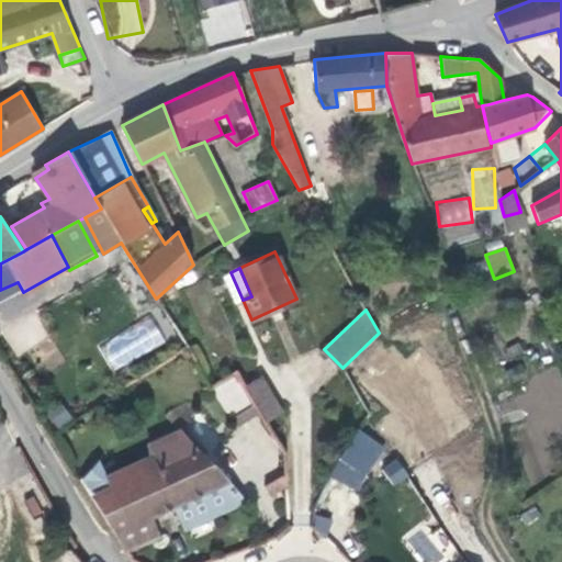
[(114,373),(166,340),(149,315),(98,348),(114,373)]
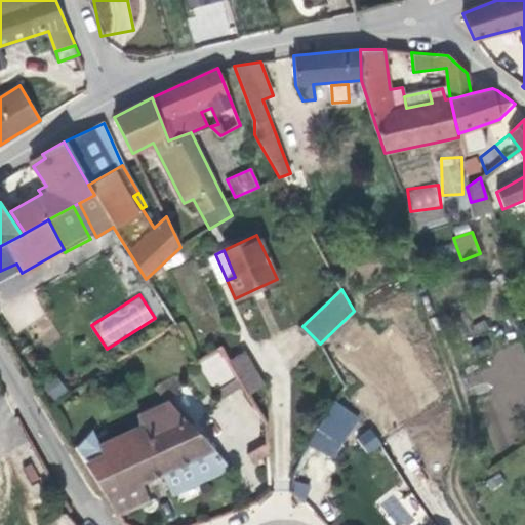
[(197,361),(221,400),(242,387),(228,362),(219,347),(197,361)]
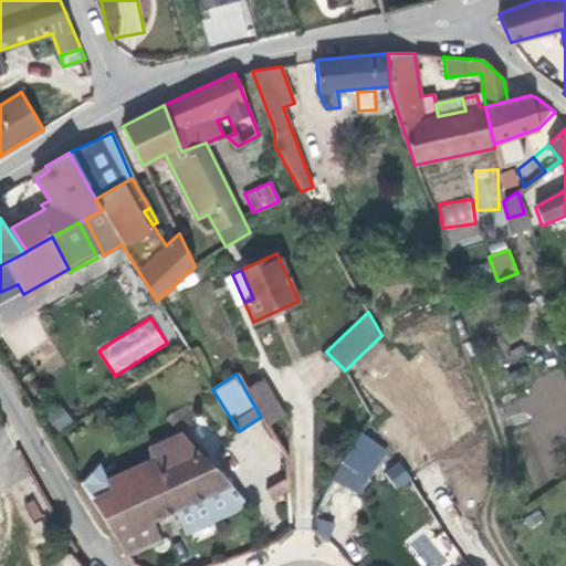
[(245,390),(261,417),(266,426),(283,416),(262,379),(245,390)]
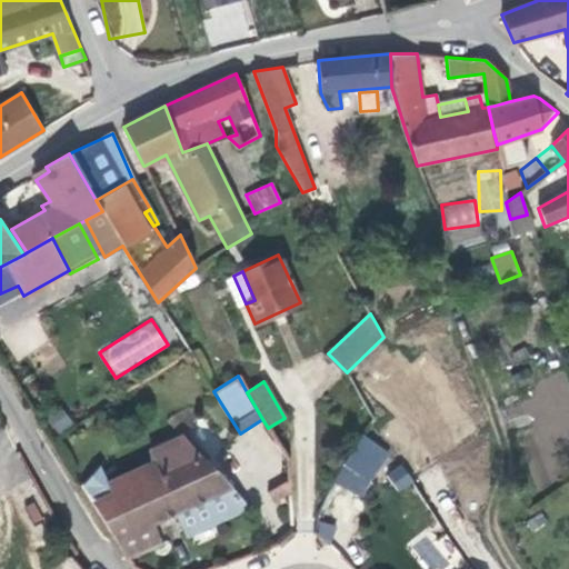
[(48,418),(58,432),(72,423),(62,408),(48,418)]
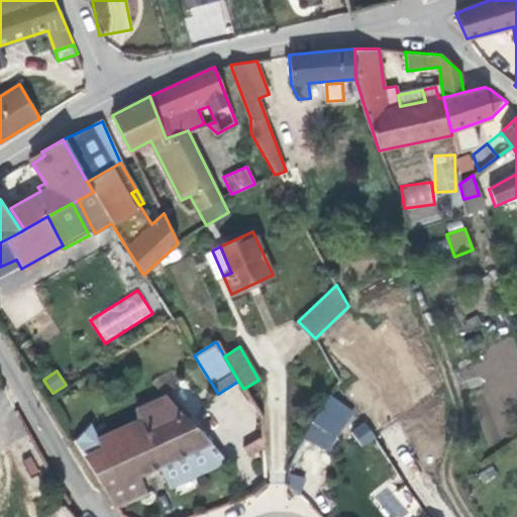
[(336,436),(354,410),(330,394),(312,420),(336,436)]
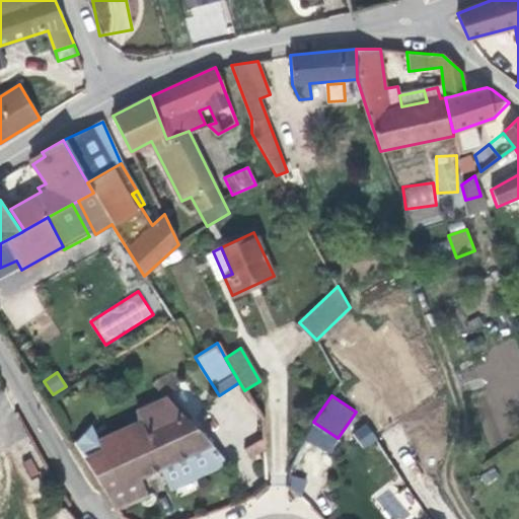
[(73,444),(116,509),(148,494),(139,475),(160,466),(171,489),(227,463),(184,413),(167,397),(143,408),(137,415),(138,422),(99,441),(91,425),(73,444)]
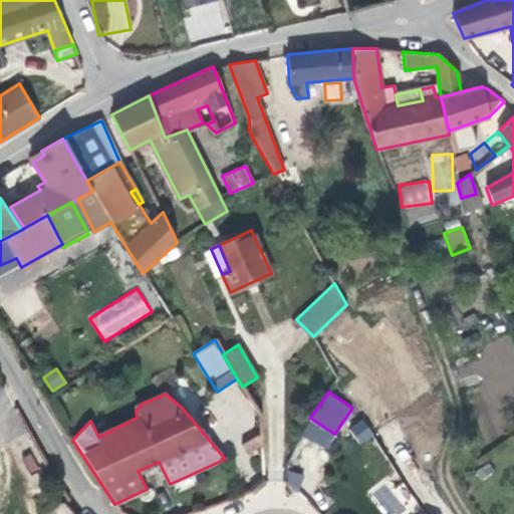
[(357,444),(373,437),(364,418),(348,426),(357,444)]
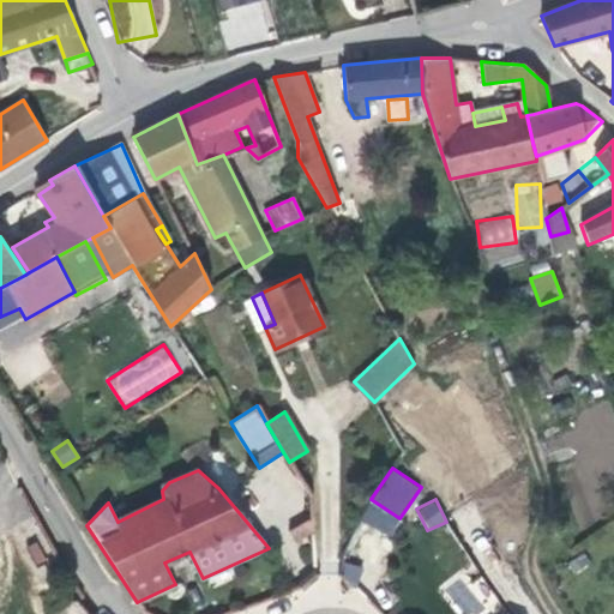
[(312,518),(289,530),(296,542),(313,533),(312,518)]
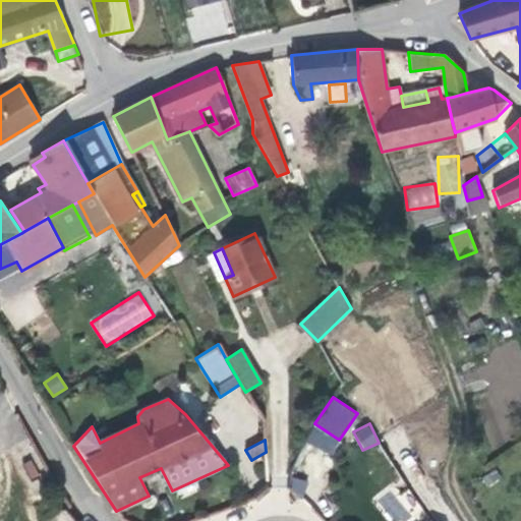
[(395,490),(382,497),(390,520),(397,520),(405,518),(395,490)]
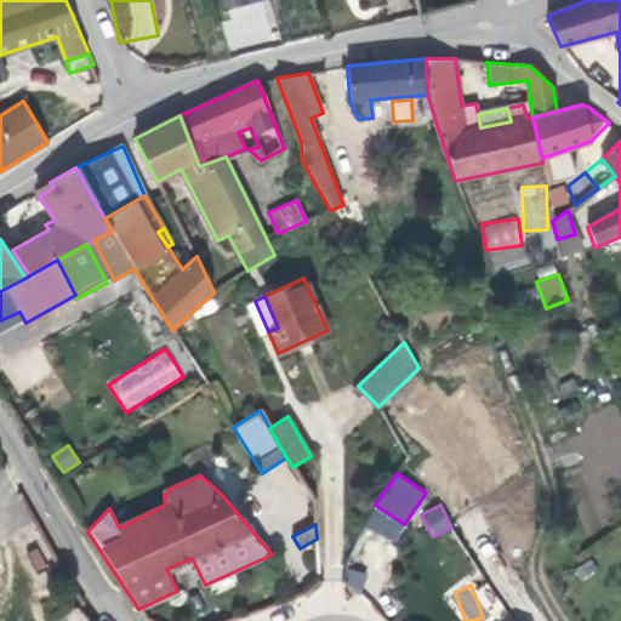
[(89,620),(77,607),(60,620),(89,620)]
